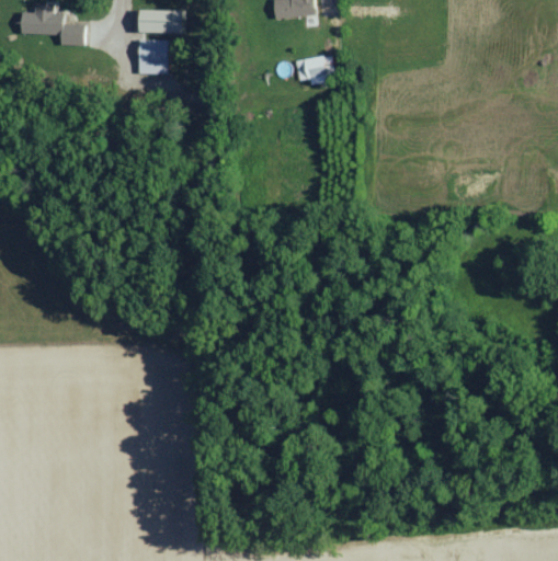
[(272,0),(273,18),(312,16),(312,0),(272,0)]
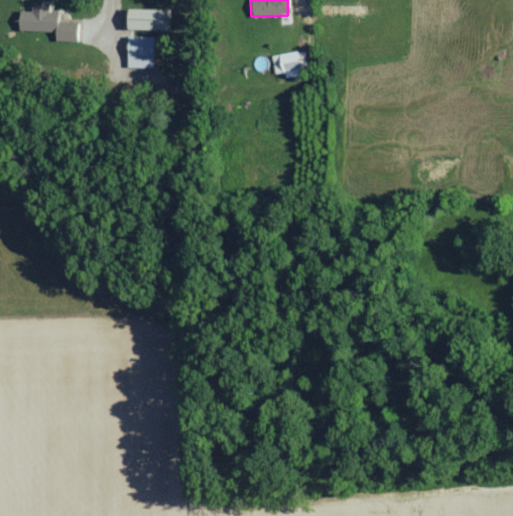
[(77,22),(57,22),(57,13),(48,13),(48,4),(30,4),(30,11),(19,11),(18,31),(55,32),(55,41),(77,42),(77,22)]
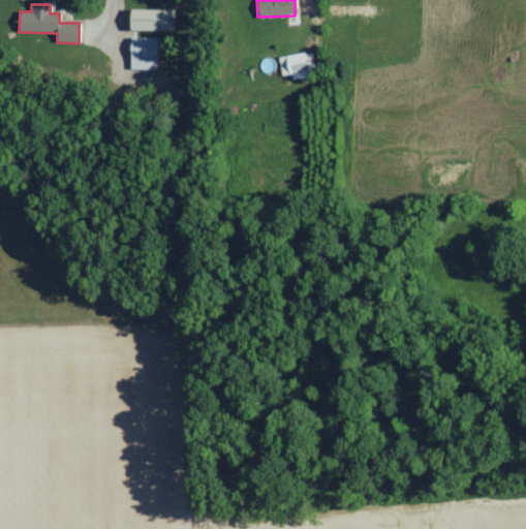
[(130,30),(171,31),(172,10),(130,9),(130,30)]
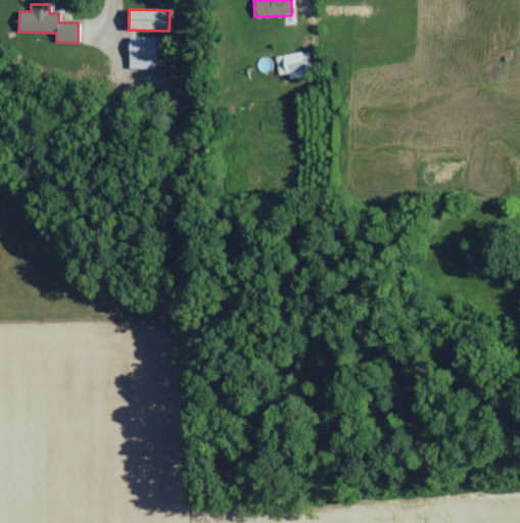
[(155,37),(129,37),(128,68),(155,69),(155,37)]
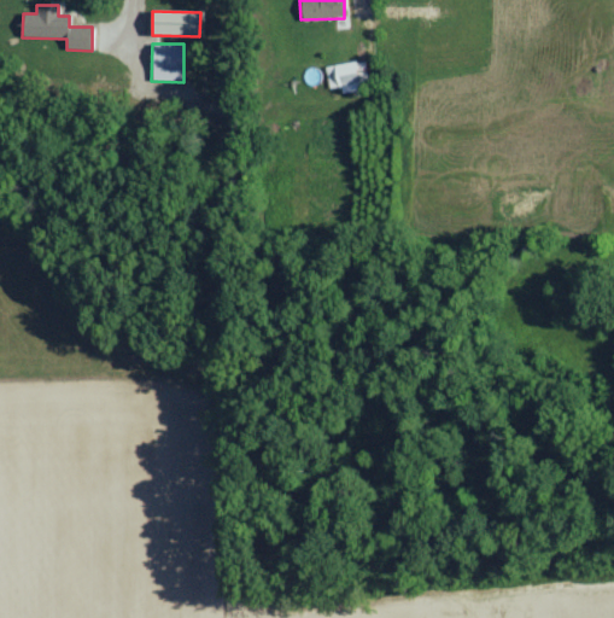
[(367,82),(363,59),(323,66),(327,89),(338,87),(339,94),(360,91),(358,83),(367,82)]
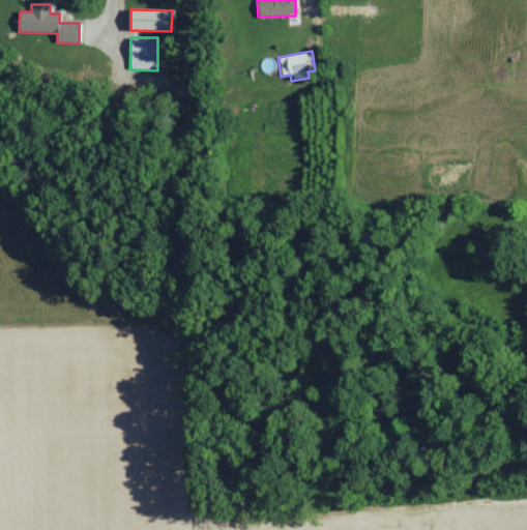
All buildings are outlined.
